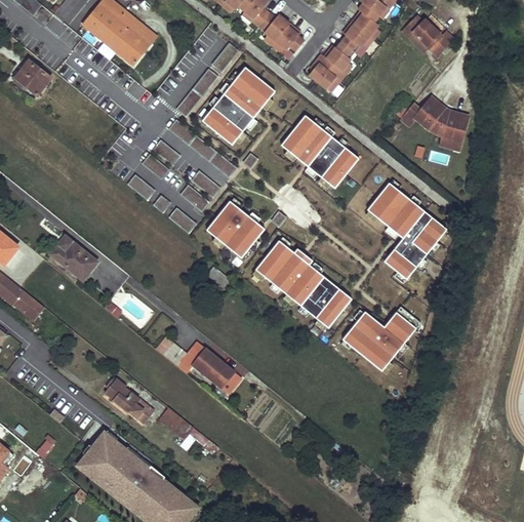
[(17,0),(32,11),(40,2),(38,0),(17,0)]
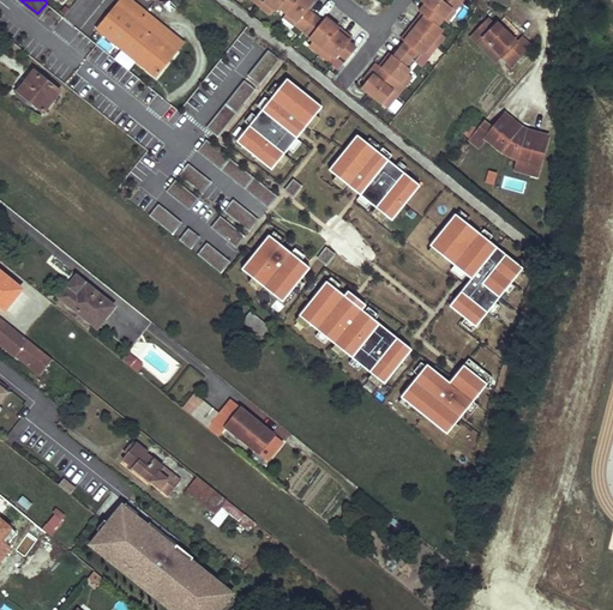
[(136,0),(118,0),(96,25),(156,74),(176,49),(140,20),(149,11),(136,0)]
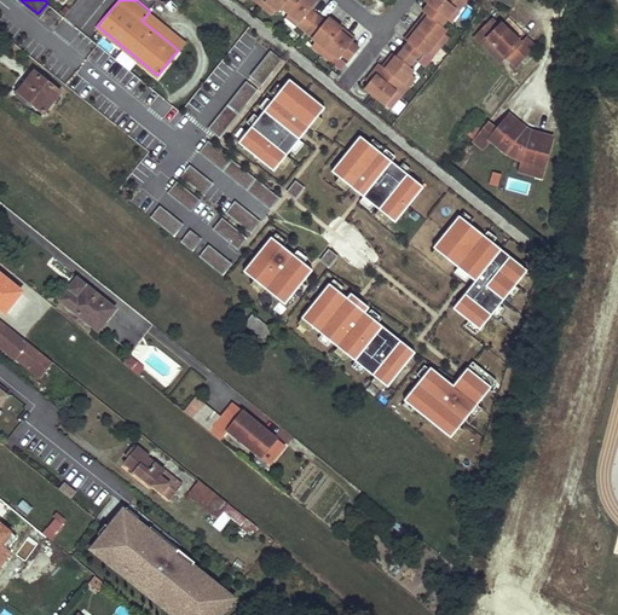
[(276,5),(269,0),(259,0),(271,10),(276,5)]
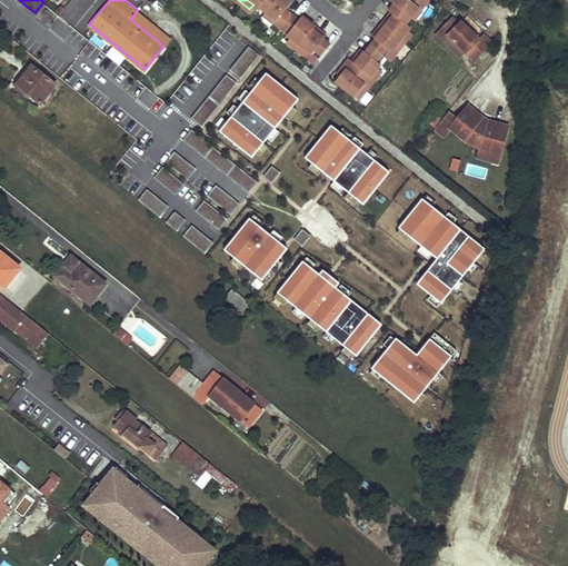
[(247,0),(253,5),(256,7),(258,3),(265,9),(271,0),(247,0)]
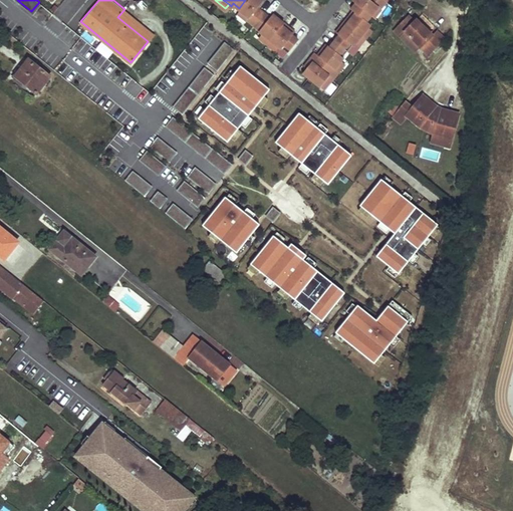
[(245,0),(239,8),(248,15),(246,17),(253,23),(263,10),(257,5),(261,0),(245,0)]
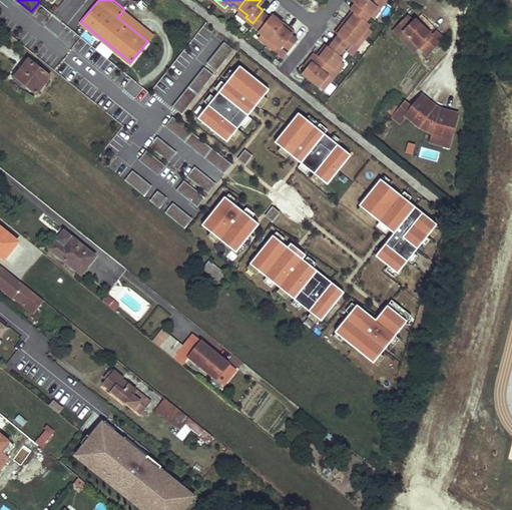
[(354,1),(369,13),(370,12),(377,3),(380,6),(385,0),(353,0),(354,1)]
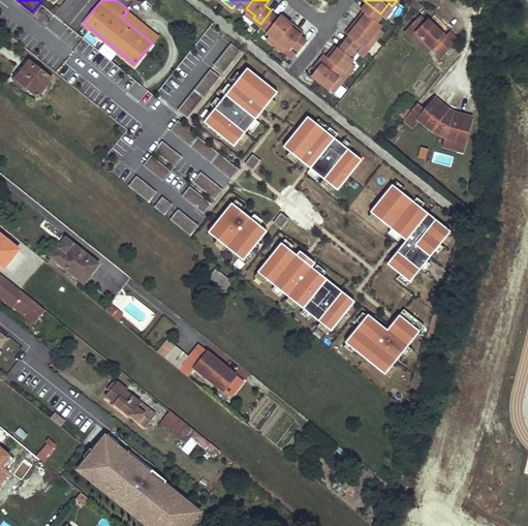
[(353,21),(370,34),(377,26),(379,23),(375,20),(380,13),(365,1),(360,7),(363,9),(353,21)]
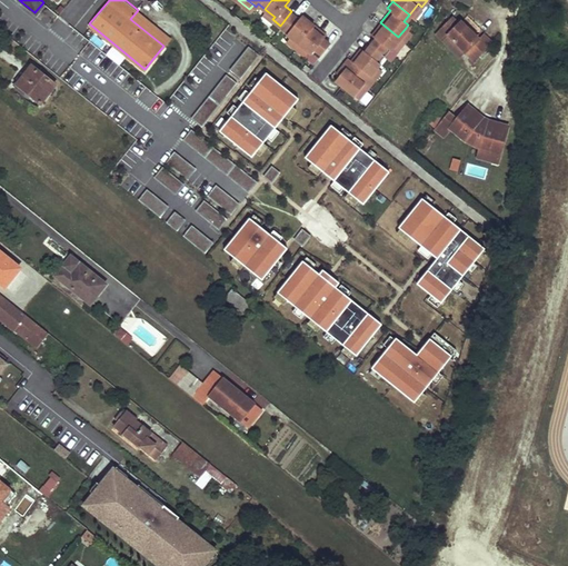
[(414,17),(421,7),(418,3),(410,13),(414,17)]
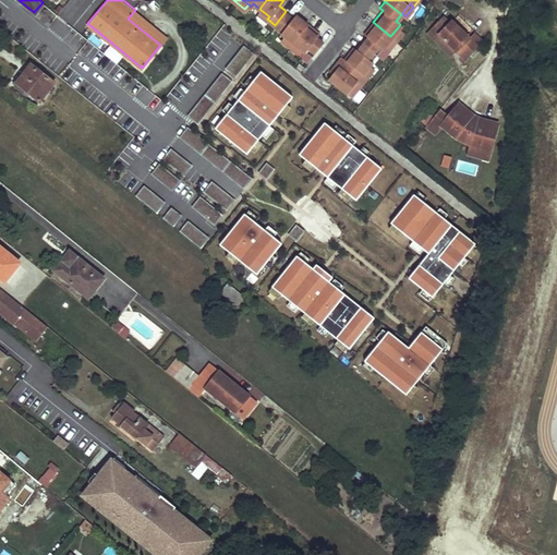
[(269,16),(259,9),(256,13),(266,21),(267,19),(269,16)]
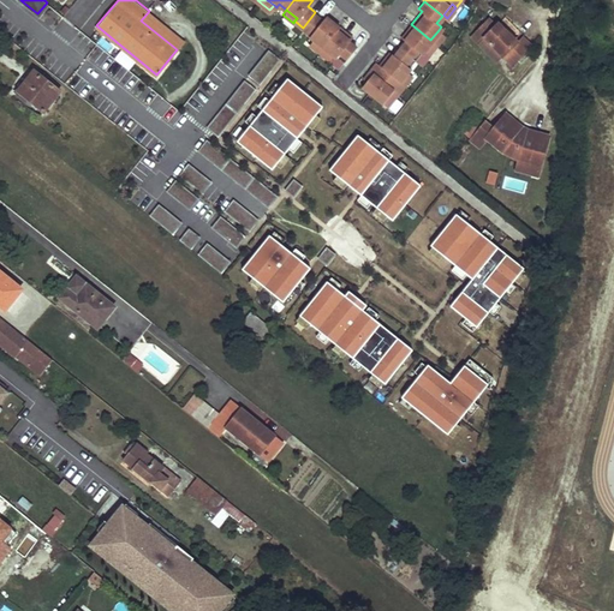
[(185,40),(149,11),(141,21),(177,49),(185,40)]
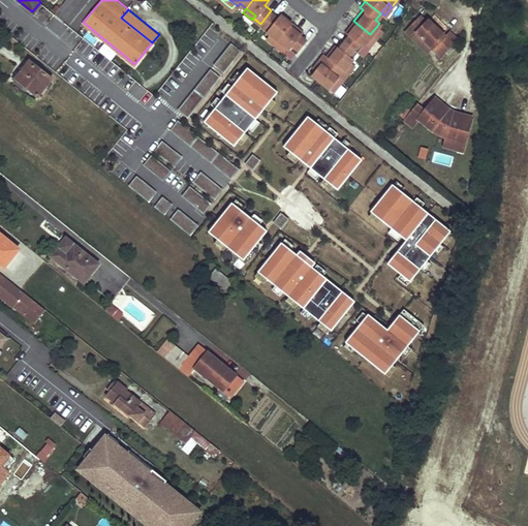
[(277,16),(271,10),(260,24),(267,29),(266,30),(268,32),(277,38),(289,23),(284,19),(285,17),(280,12),(277,16)]
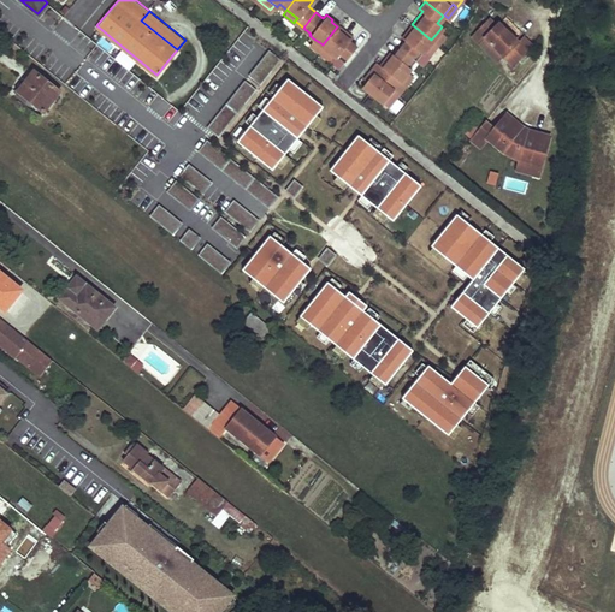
[(516,39),(498,21),(496,23),(489,16),(477,28),(484,35),(502,54),(506,49),(515,59),(526,48),(516,39)]
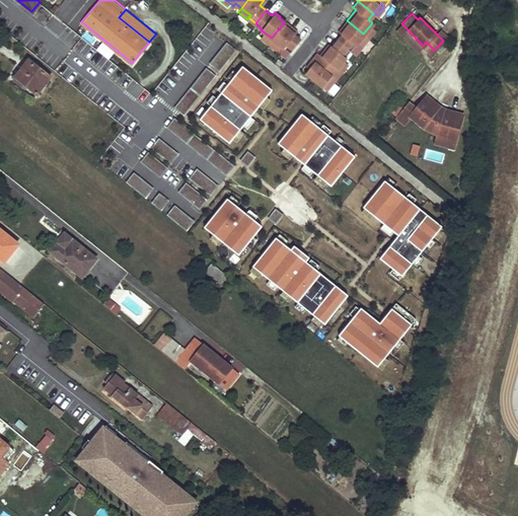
[(286,20),(284,22),(272,38),(280,45),(283,47),(284,46),(290,51),(300,38),(294,33),(296,29),(286,20)]
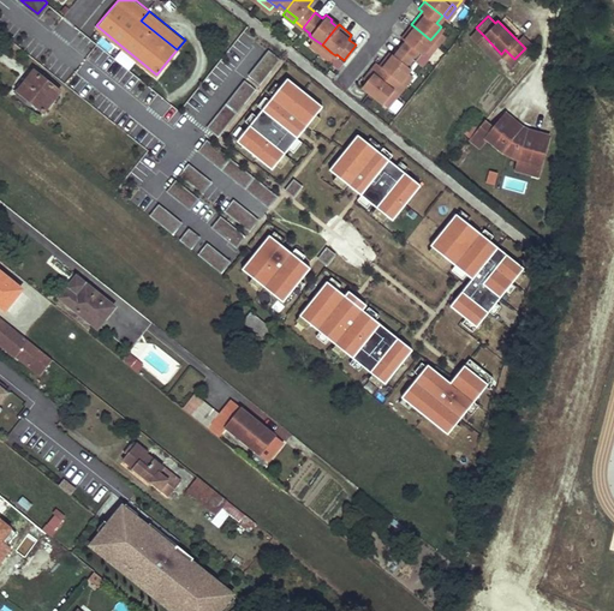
[(399,46),(415,59),(419,52),(421,52),(423,51),(430,40),(411,24),(400,36),(405,40),(399,46)]
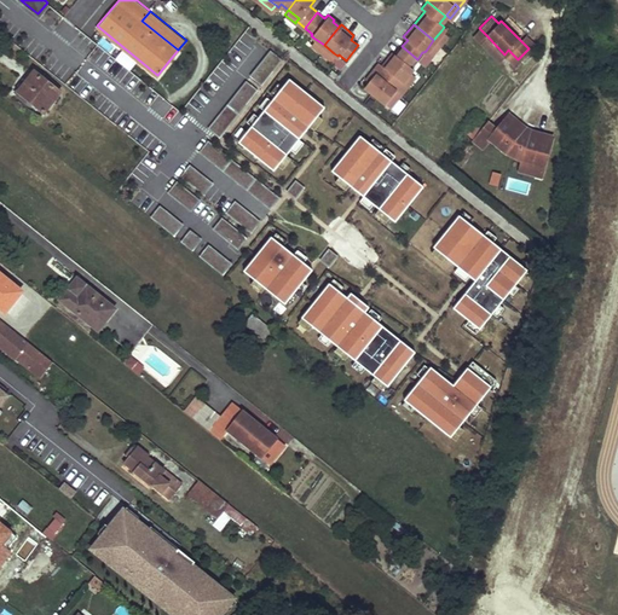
[(442,30),(433,40),(426,51),(429,54),(446,34),(442,30)]
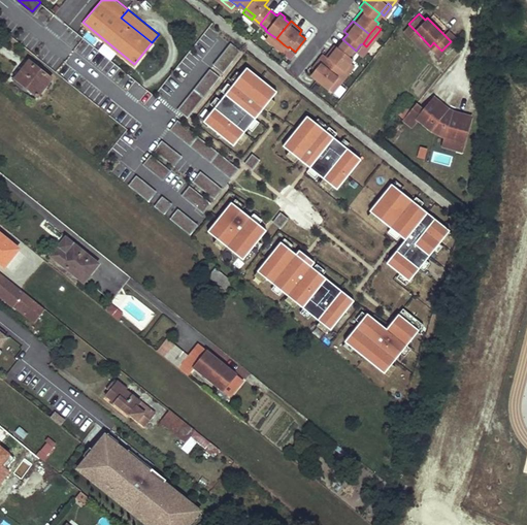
[(442,33),(451,41),(456,37),(448,29),(442,33)]
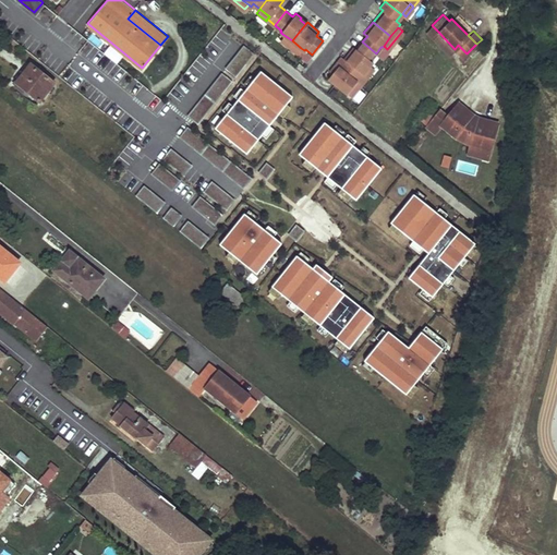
[(455,49),(438,32),(434,36),(450,53),(455,49)]
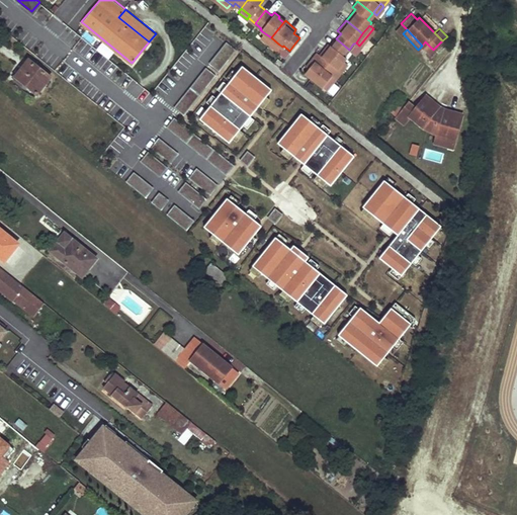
[(279,45),(271,37),(262,31),(259,35),(276,49),(279,45)]
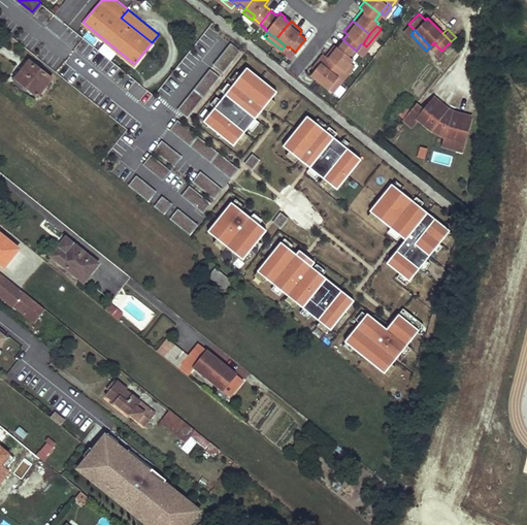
[(325,54),(343,68),(353,57),(351,56),(356,51),(342,39),(337,45),(334,42),(325,54)]
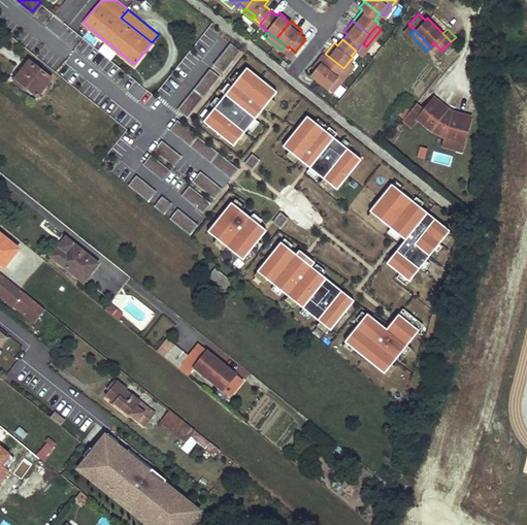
[(433,42),(430,46),(438,54),(441,51),(433,42)]
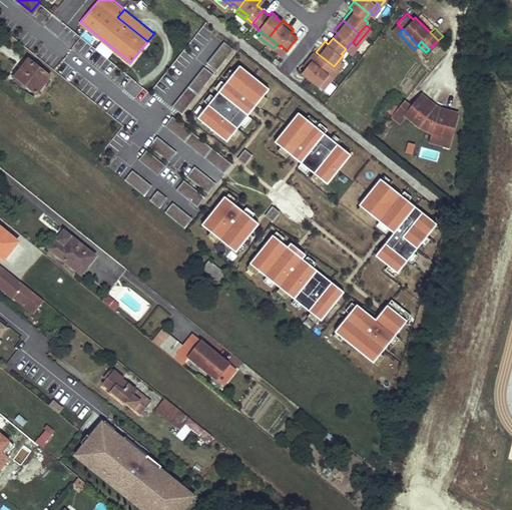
[(337,69),(334,66),(316,52),(314,50),(308,58),(309,59),(305,65),(305,66),(302,70),(319,84),(328,72),(332,75),(337,69)]
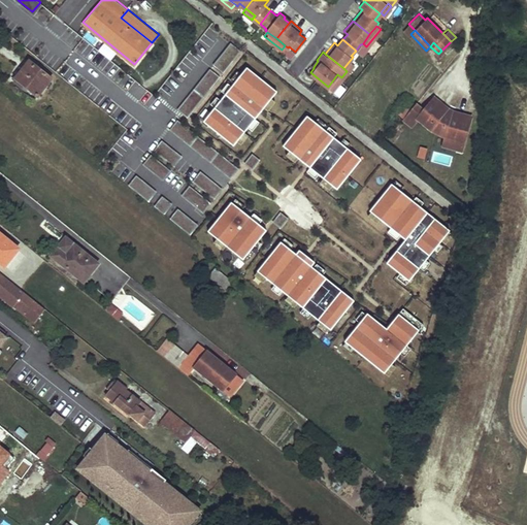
[(343,68),(347,71),(356,60),(353,57),(343,68)]
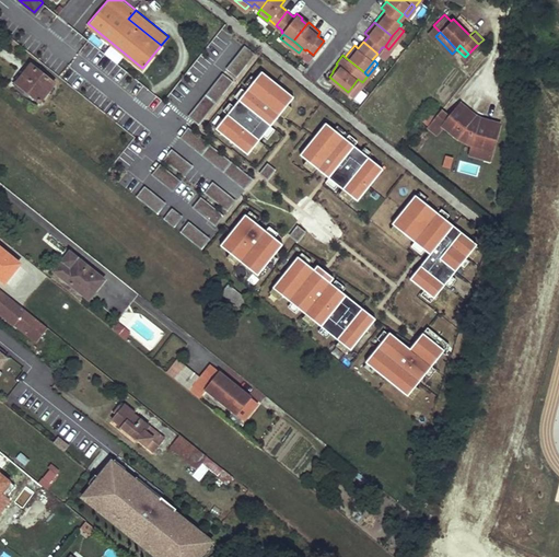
[(55,80),(31,61),(16,80),(25,88),(39,100),(55,80)]
